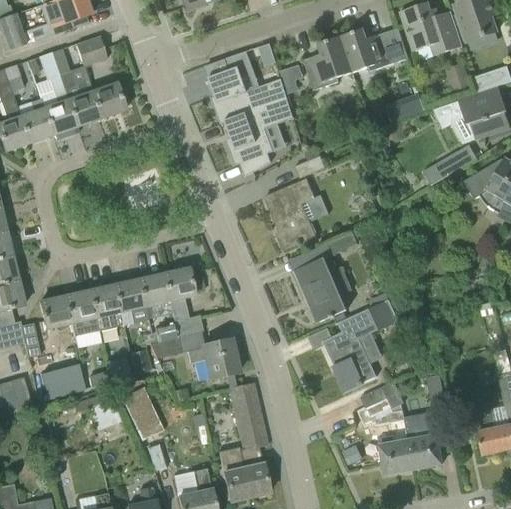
[(0,0),(0,17),(10,14),(4,0),(0,0)]
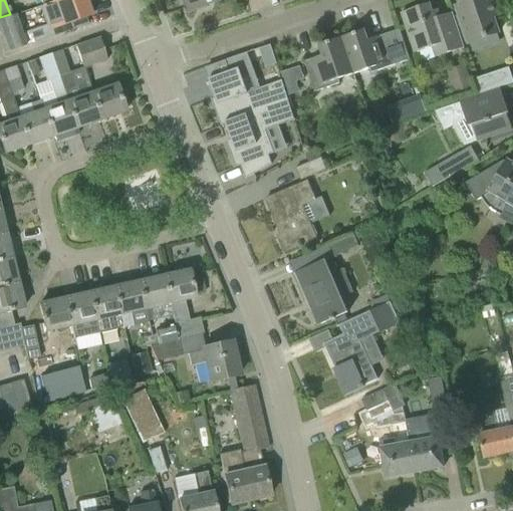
[(54,0),(43,4),(44,7),(51,26),(91,12),(86,0),(54,0)]
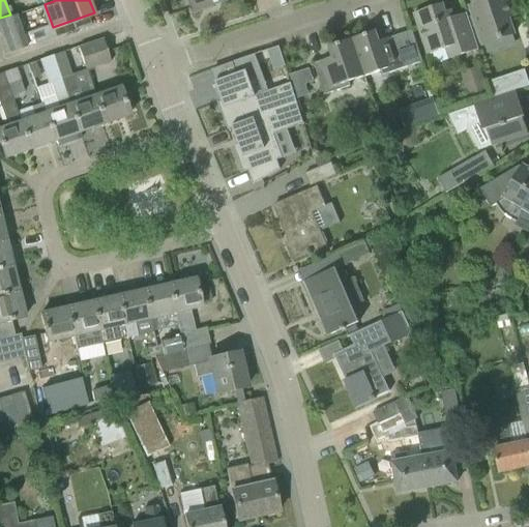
[(190,0),(194,8),(221,0),(190,0)]
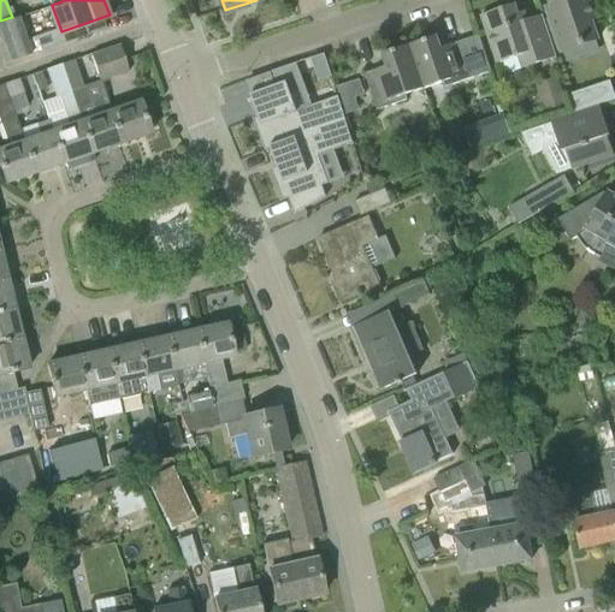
[(553,0),(554,3),(547,5),(562,49),(598,37),(591,18),(597,16),(591,0),(553,0)]
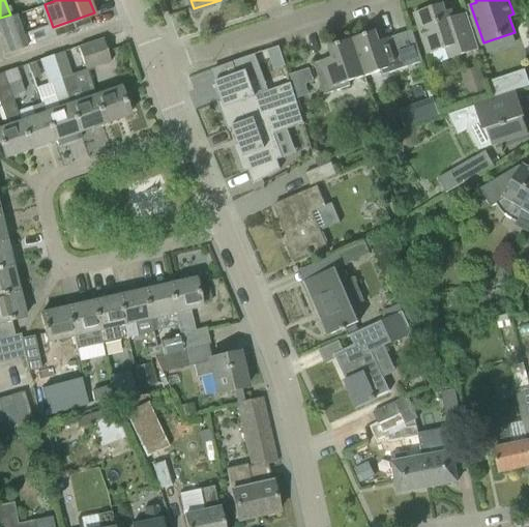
[(446,47),(450,57),(479,47),(467,10),(453,16),(451,8),(445,10),(443,2),(414,11),(428,53),(446,47)]
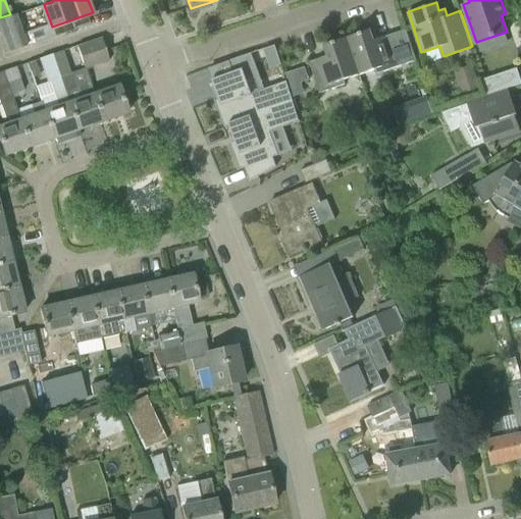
[(10,14),(0,17),(0,38),(4,52),(25,45),(19,26),(14,13),(10,14)]
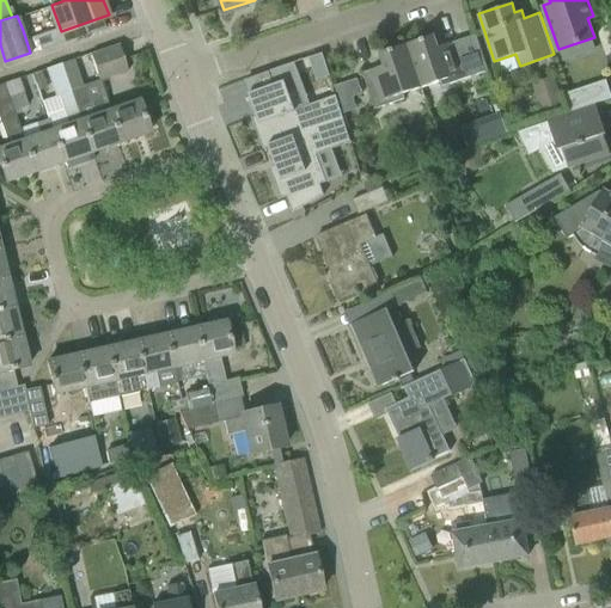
[(441,85),(486,71),(474,34),(438,45),(434,34),(407,42),(421,86),(439,80),(441,85)]
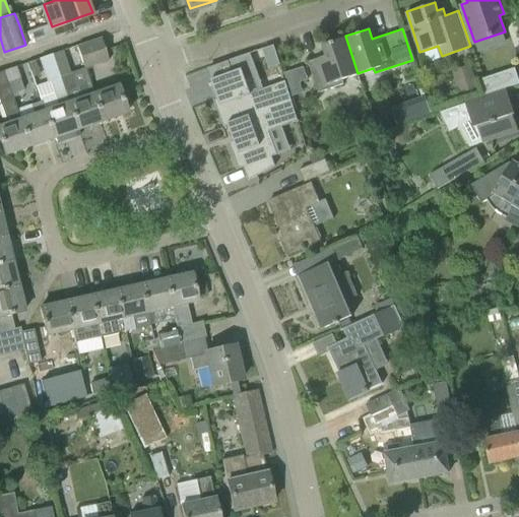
[(76,44),(84,67),(109,59),(101,36),(76,44)]
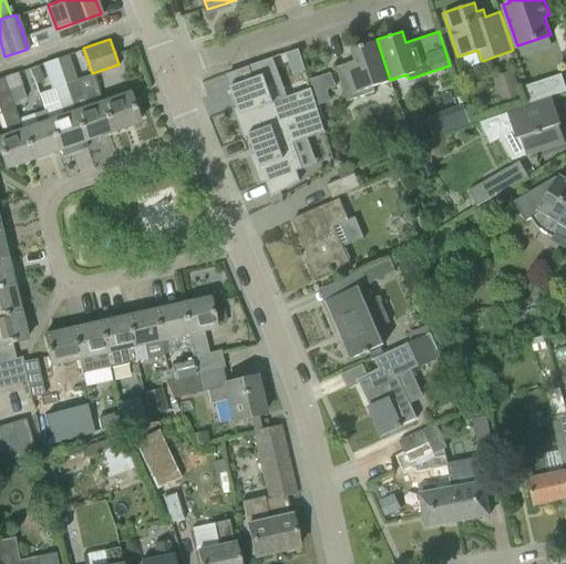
[(390,80),(377,39),(352,48),(356,59),(336,65),(343,86),(348,99),(376,90),(373,85),(390,80)]
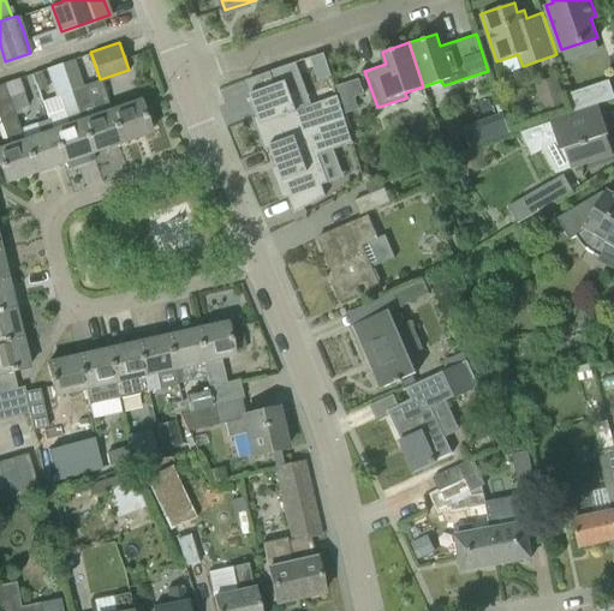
[(64,161),(66,160),(69,167),(95,157),(93,150),(70,87),(61,61),(47,67),(57,95),(42,100),(48,118),(64,161)]
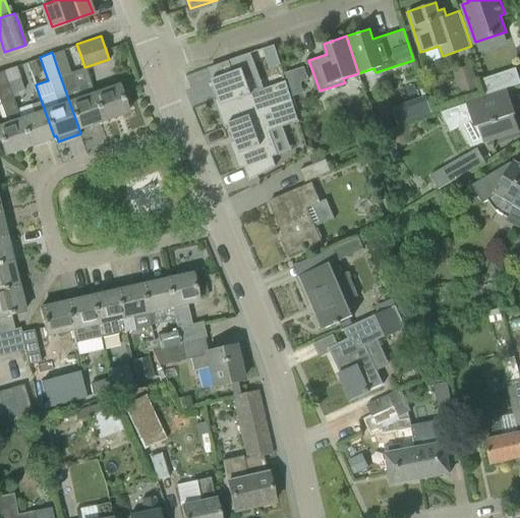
[(233,70),(212,78),(219,98),(215,99),(224,124),(224,125),(229,123),(228,123),(293,101),(286,79),(265,88),(251,93),(238,56),(229,59),(233,70)]
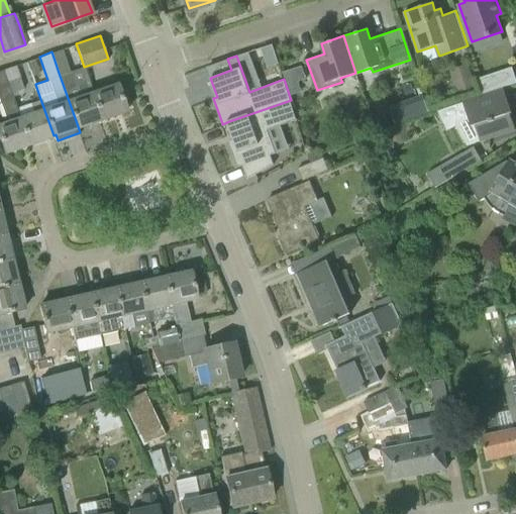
[(27,61),(32,76),(40,73),(35,59),(27,61)]
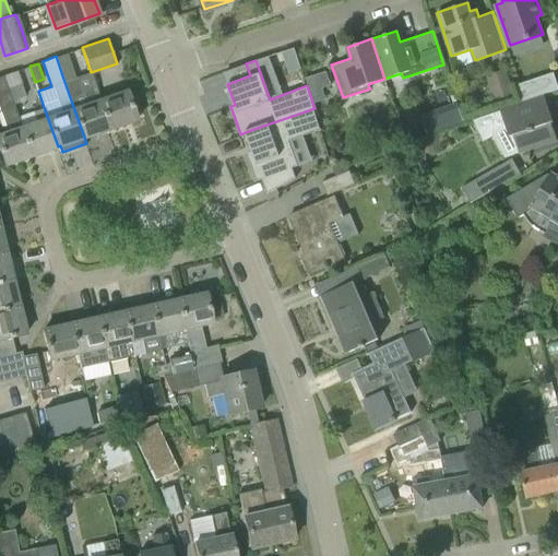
[(16,70),(2,74),(8,87),(21,83),(16,70)]
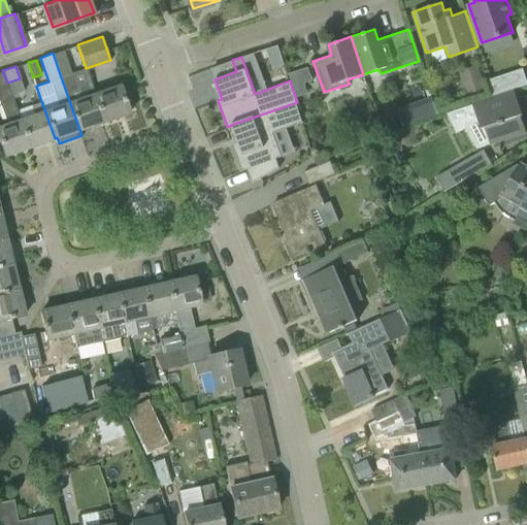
[(488,78),(493,94),(526,83),(526,78),(523,67),(488,78)]
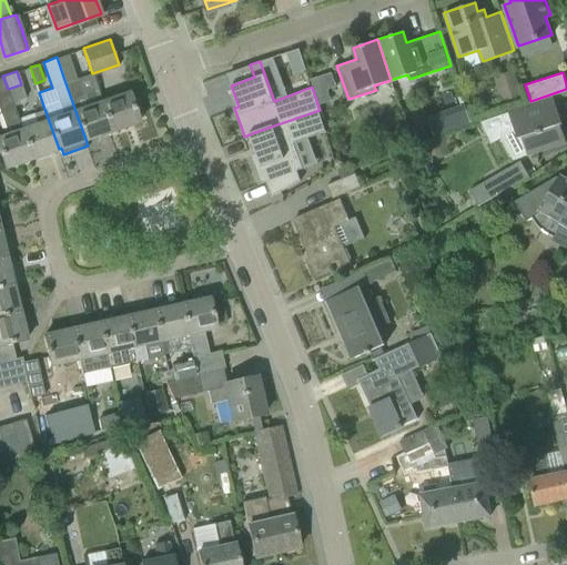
[(323,74),(311,78),(315,92),(326,88),(323,74)]
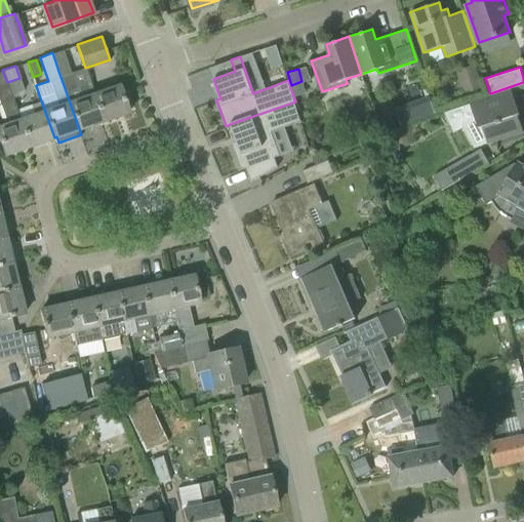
[(11,92),(7,82),(2,70),(0,71),(0,103),(5,117),(8,116),(10,122),(0,125),(0,141),(4,154),(30,146),(19,118),(19,119),(15,109),(10,92),(11,92)]
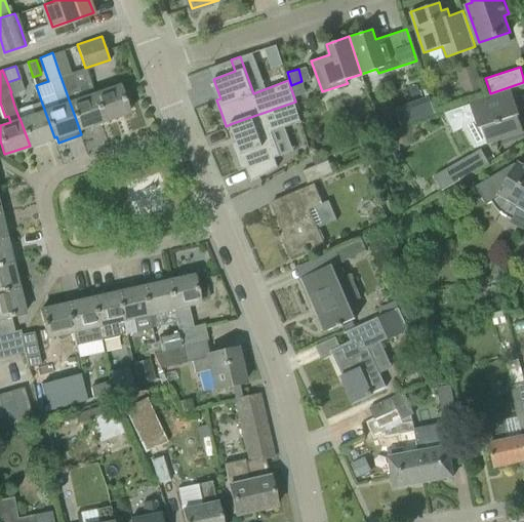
[(71,71),(59,74),(79,128),(104,120),(93,92),(89,79),(75,84),(71,71)]
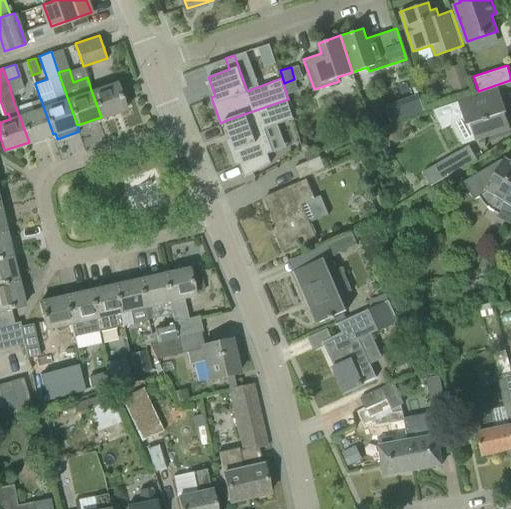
[(448,77),(454,93),(472,87),(466,70),(448,77)]
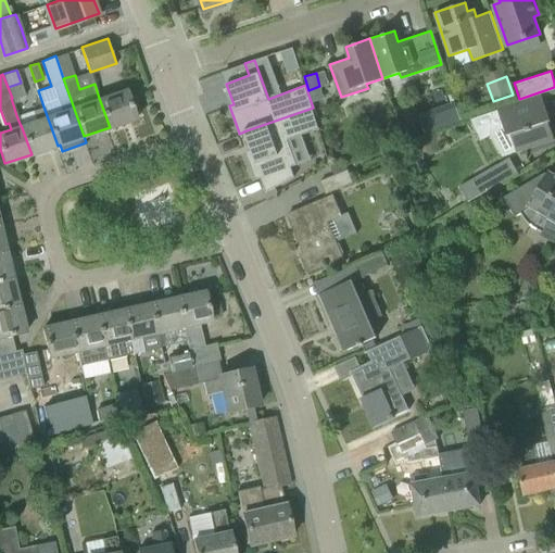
[(21,83),(8,87),(12,98),(24,93),(21,83)]
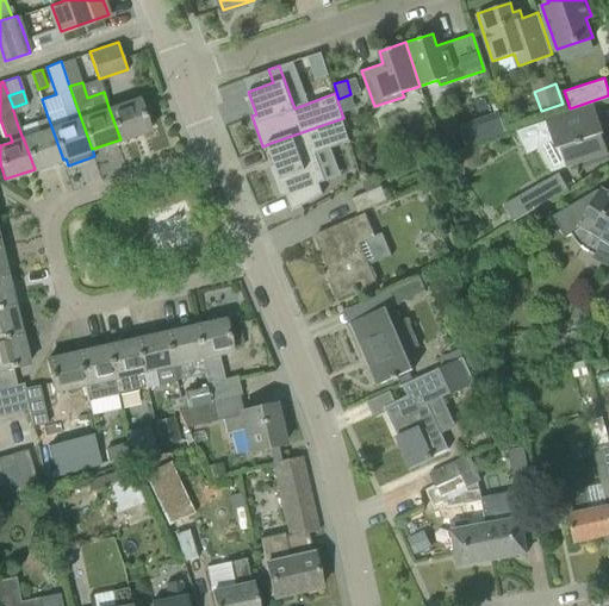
[(138,98),(109,107),(120,139),(149,130),(138,98)]
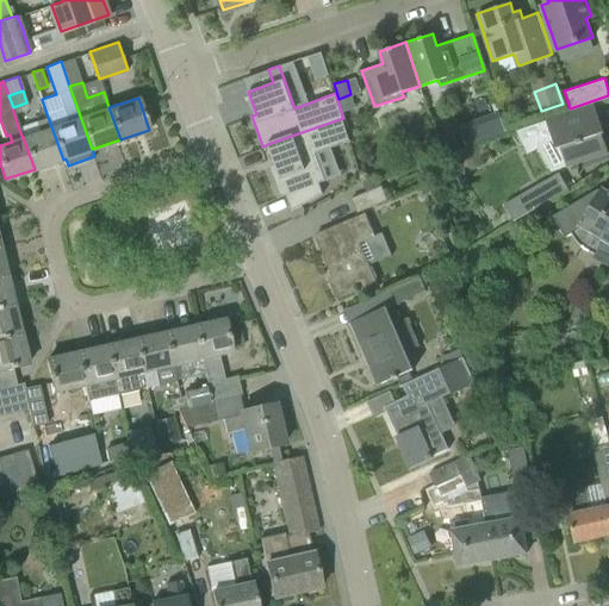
[(602,133),(604,132),(595,102),(572,111),(539,122),(540,123),(538,145),(551,170),(566,164),(567,166),(585,160),(608,151),(602,133)]
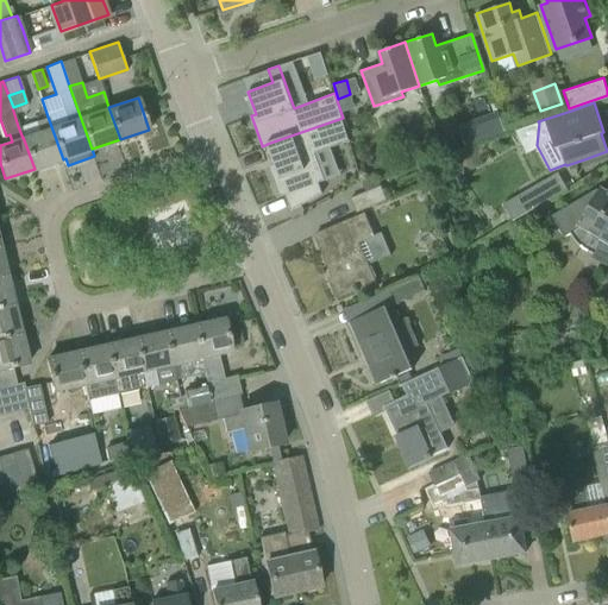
[(63,159),(48,117),(18,126),(23,138),(23,137),(35,169),(63,159)]
